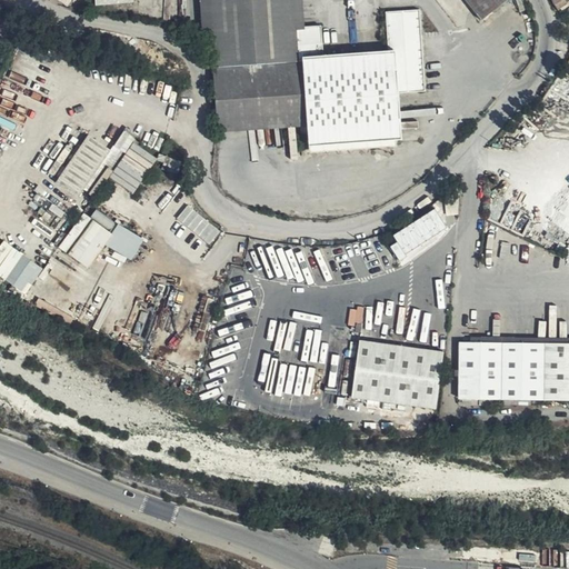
[(202,0),(209,68),(298,61),(296,30),(305,30),(303,26),(301,0),(202,0)]
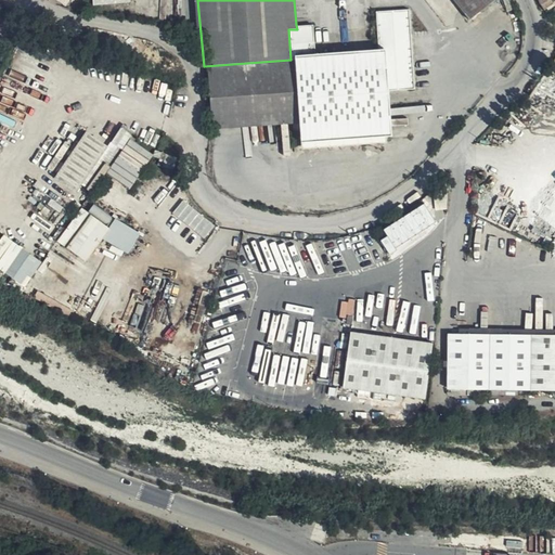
[(450,0),(467,21),(492,0),(450,0)]
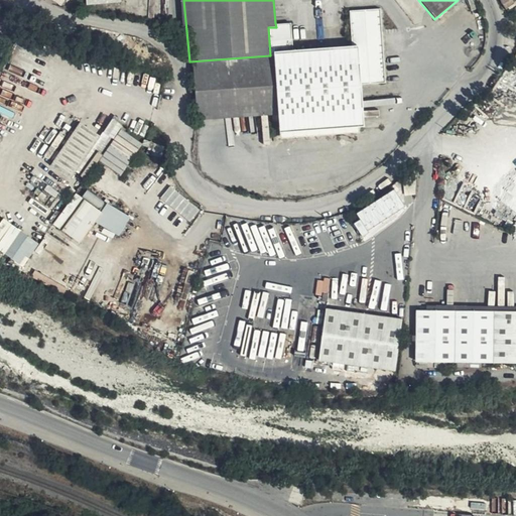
[(356,48),(359,87),(386,85),(382,8),(349,9),(351,48),(356,48)]
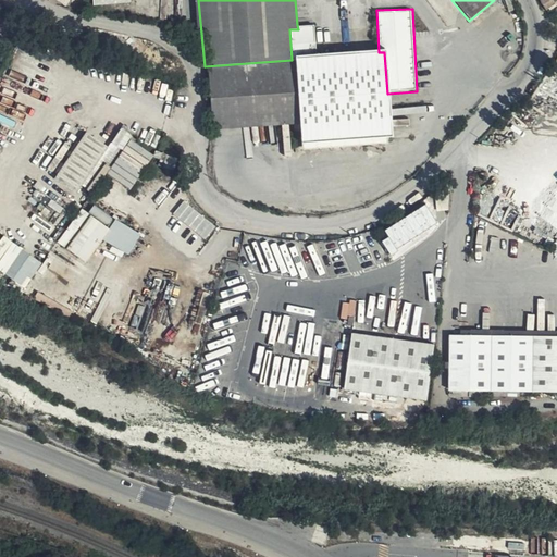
[(292,60),(316,57),(313,24),(297,25),(298,29),(289,29),(292,60)]
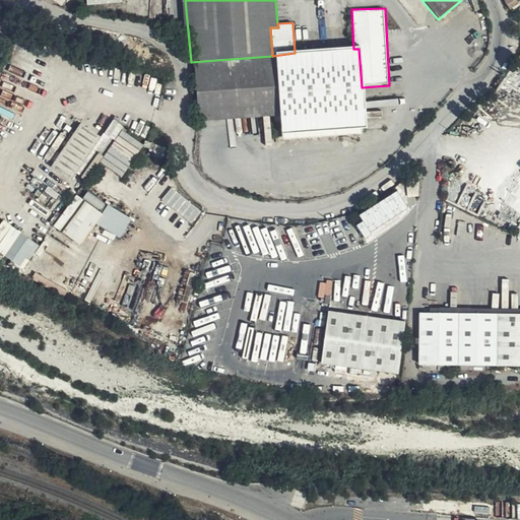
[(272,56),(277,116),(278,134),(365,128),(362,87),(359,49),(353,49),(295,53),(272,56)]
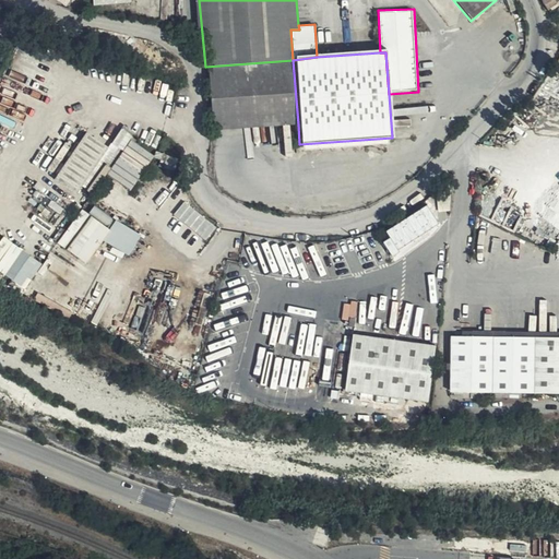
[(211,132),(298,125),(293,60),(205,67),(211,132)]
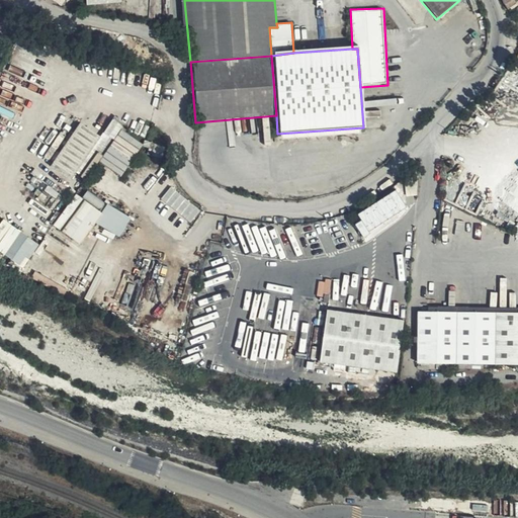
[(112,143),(122,131),(124,127),(114,120),(102,137),(111,144),(112,143)]
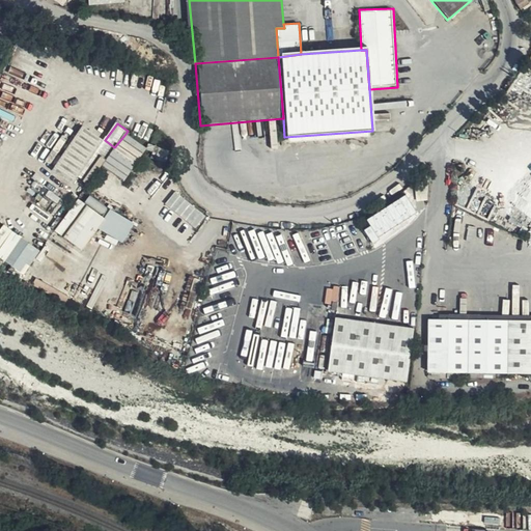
[(79,176),(105,140),(84,126),(53,169),(73,184),(79,176)]
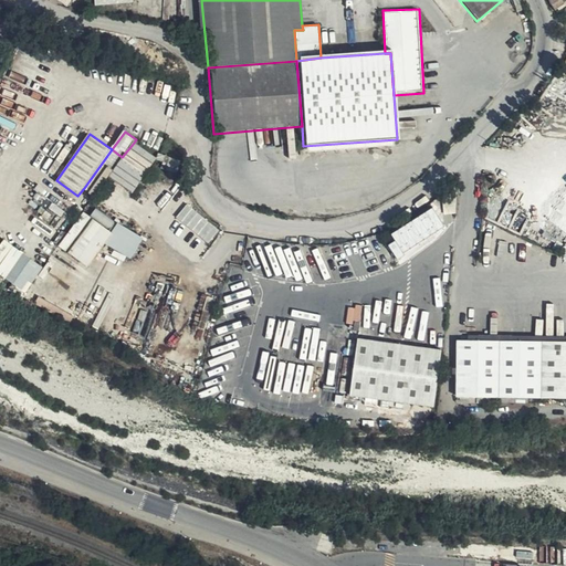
[(144,167),(153,156),(134,143),(123,156),(138,174),(144,167)]
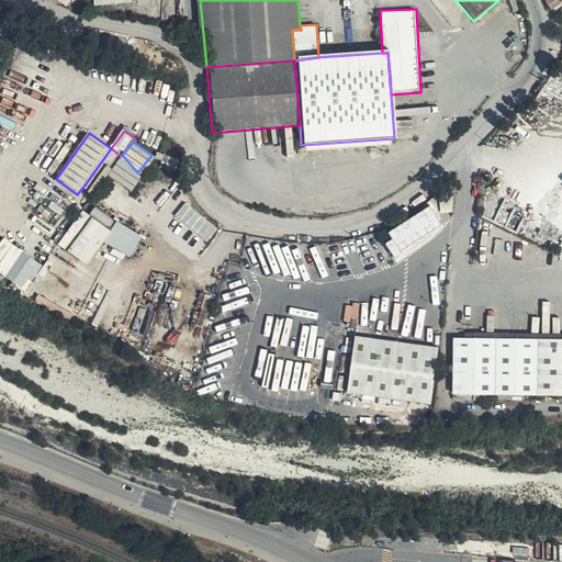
[(83,187),(94,195),(108,176),(121,156),(111,148),(83,187)]
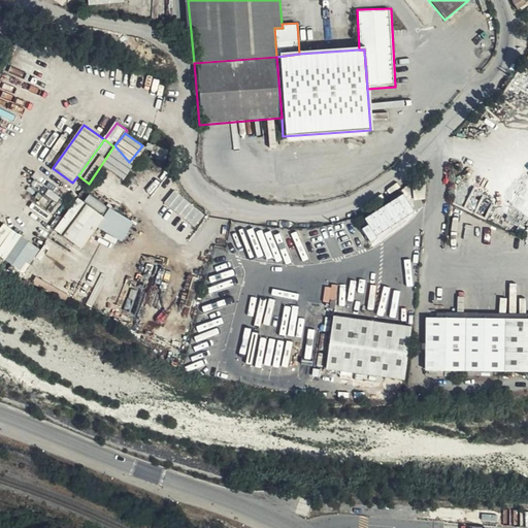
[(101,165),(118,177),(129,162),(114,145),(113,146),(101,165)]
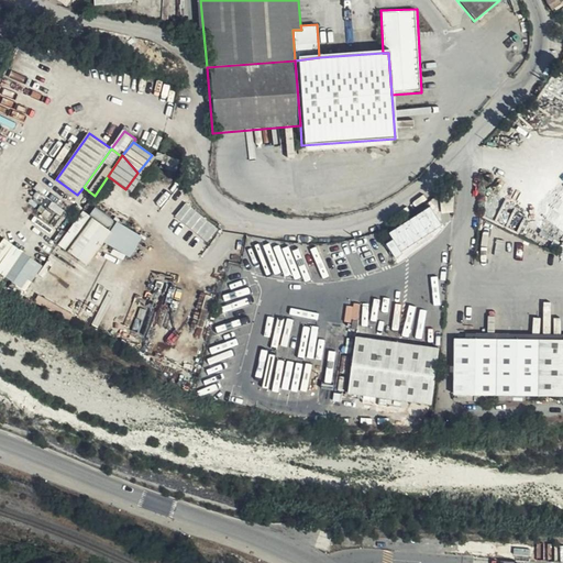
[(154,157),(152,155),(143,166),(138,173),(125,189),(129,191),(154,157)]
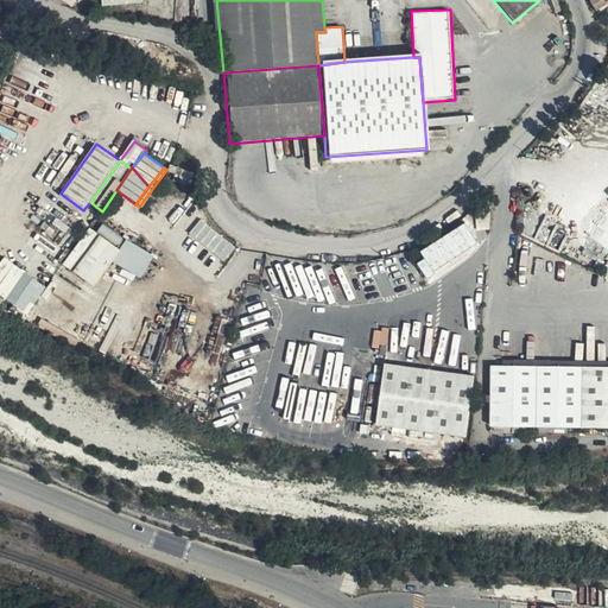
[(202,217),(191,232),(225,259),(235,246),(202,217)]
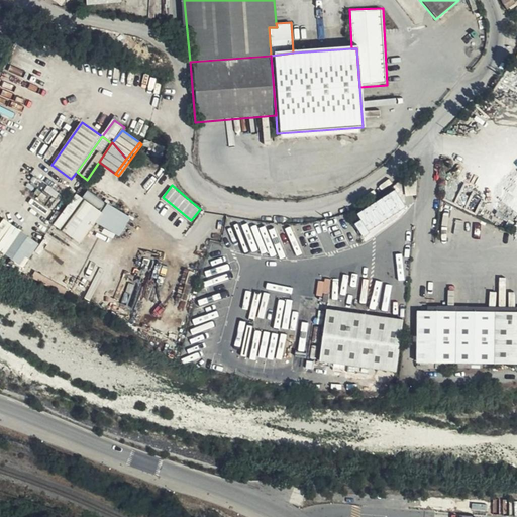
[(91,206),(97,198),(81,187),(76,195),(91,206)]
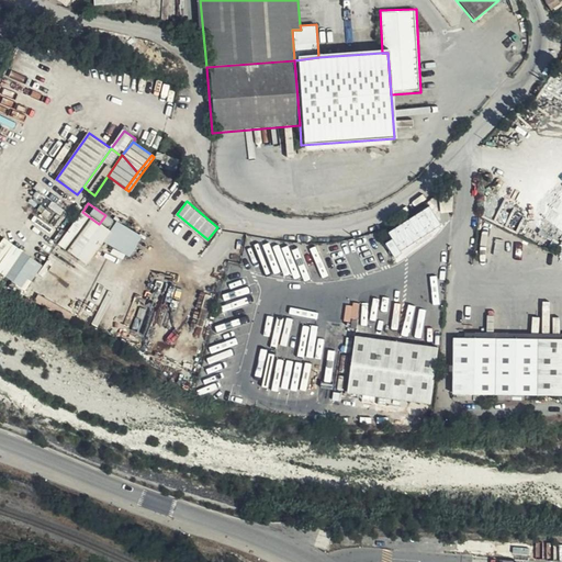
[(93,232),(99,224),(82,212),(77,220),(93,232)]
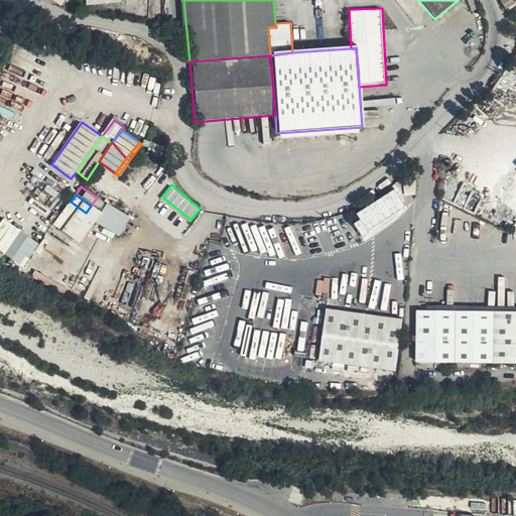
[(91,206),(101,214),(107,206),(97,198),(91,206)]
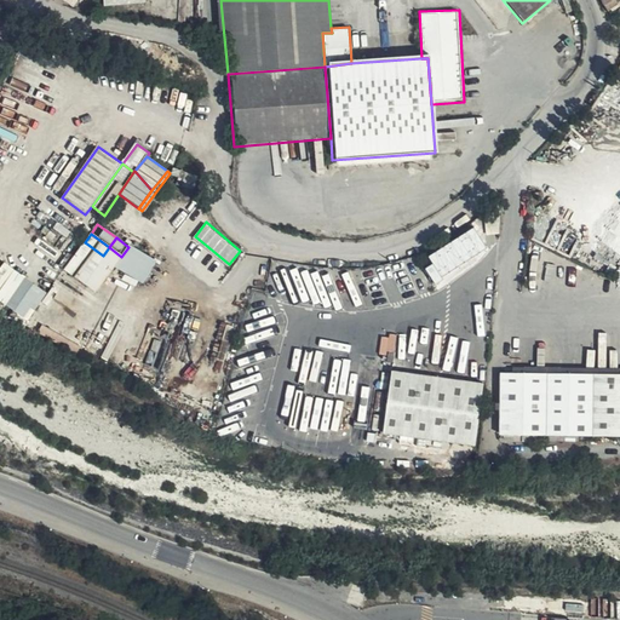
[(448,248),(458,263),(474,251),(469,244),(466,246),(460,240),(448,248)]
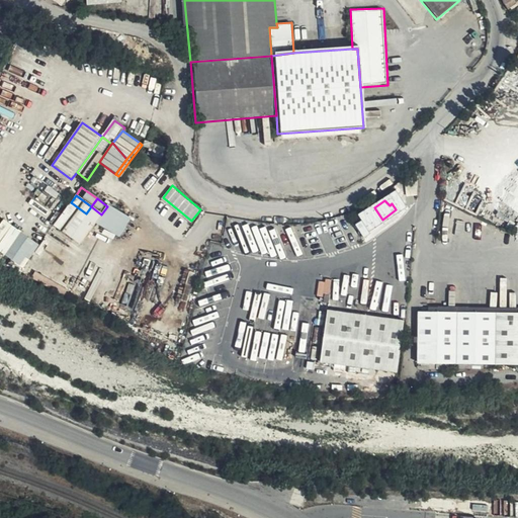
[(55,226),(69,237),(73,231),(78,224),(86,213),(71,202),(55,226)]
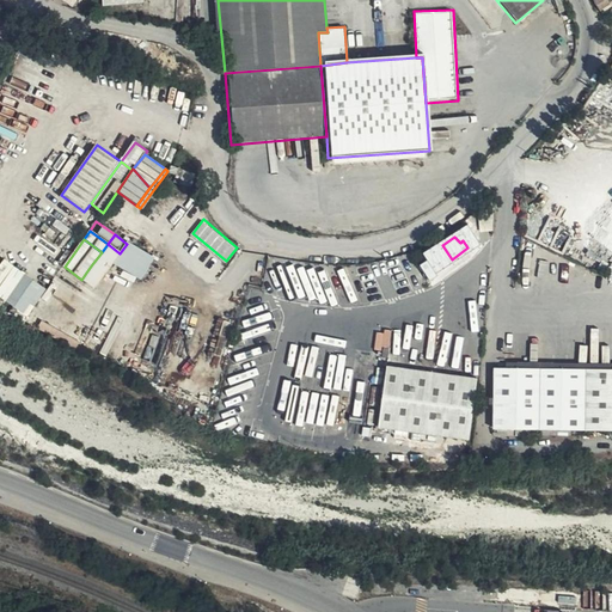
[(92,264),(104,274),(120,254),(108,244),(102,252),(92,264)]
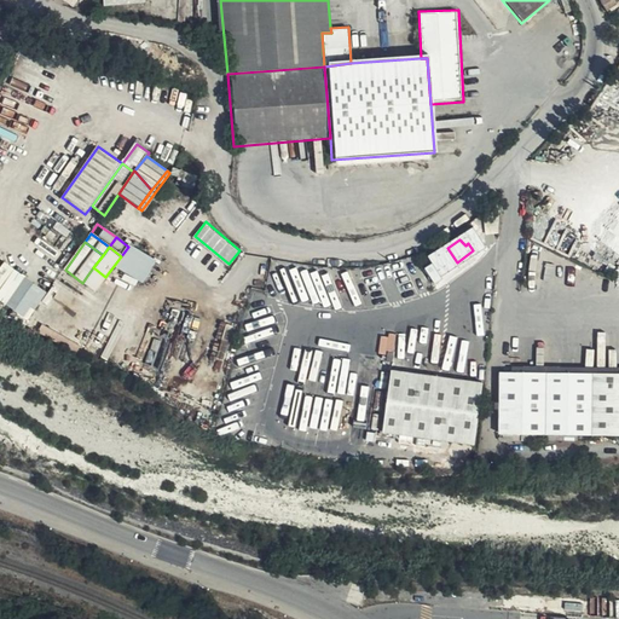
[(446,283),(463,271),(457,262),(447,248),(429,259),(446,283)]
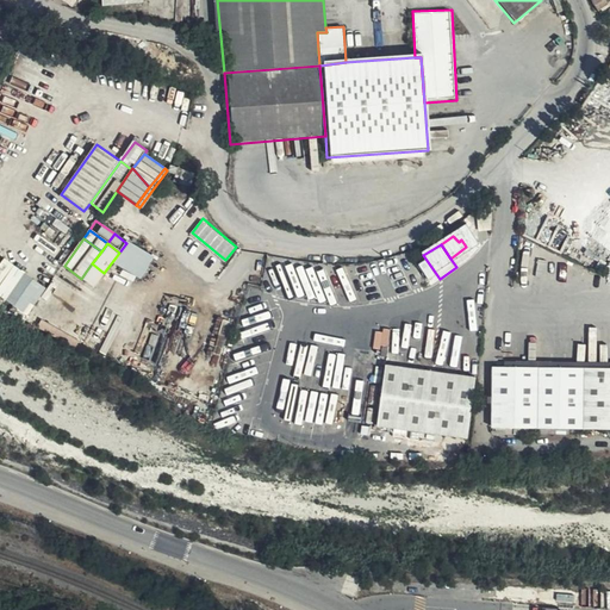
[(4,257),(0,262),(0,294),(29,313),(47,285),(4,257)]
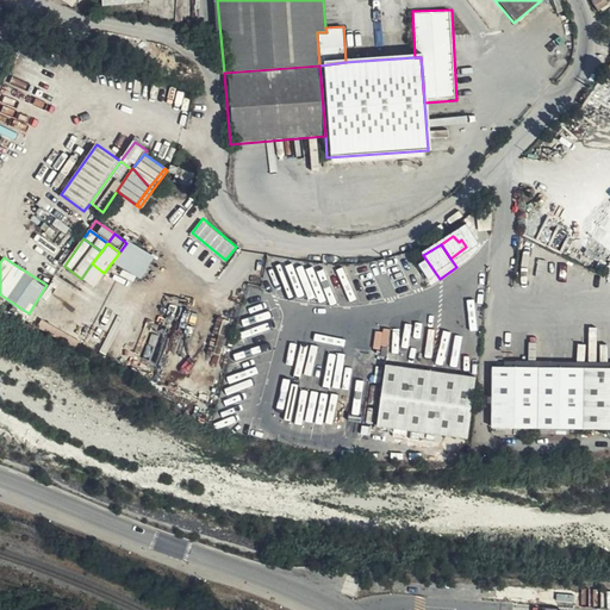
[(94,288),(104,273),(92,263),(86,272),(81,279),(94,288)]
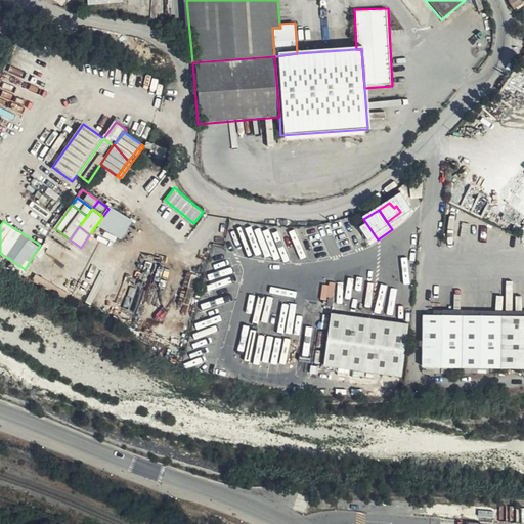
[(336,282),(323,281),(322,298),(335,299),(336,282)]
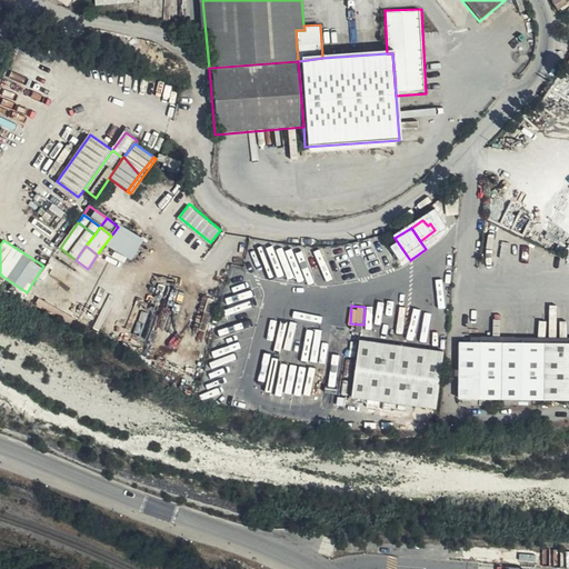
[(435,411),(442,353),(358,341),(349,399),(435,411)]
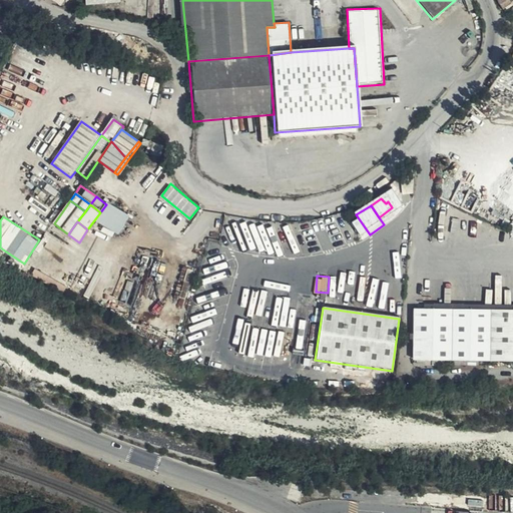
[(452,363),(452,310),(413,309),(412,362),(452,363)]
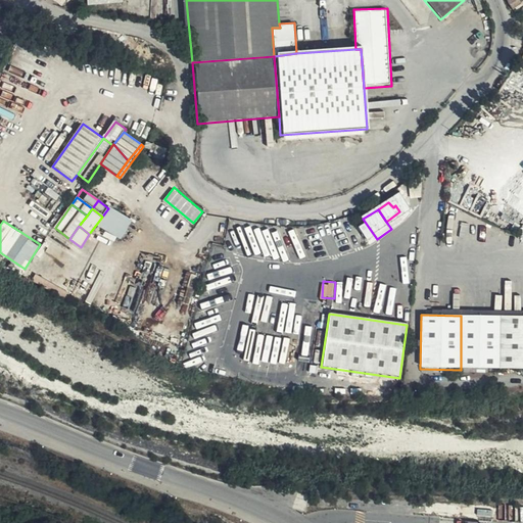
[(497,371),(500,316),(461,316),(461,370),(497,371)]
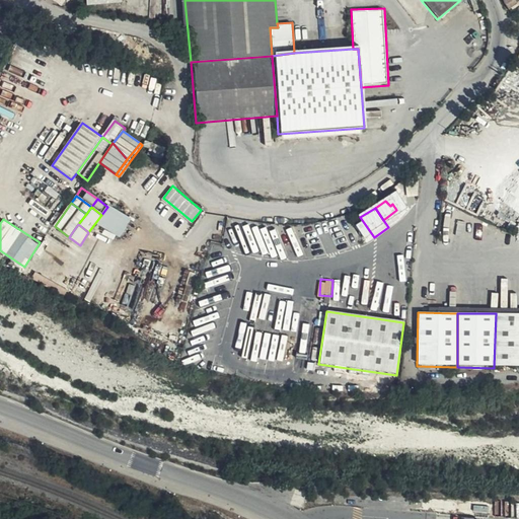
[(518,313),(496,313),(494,368),(518,368),(518,313)]
